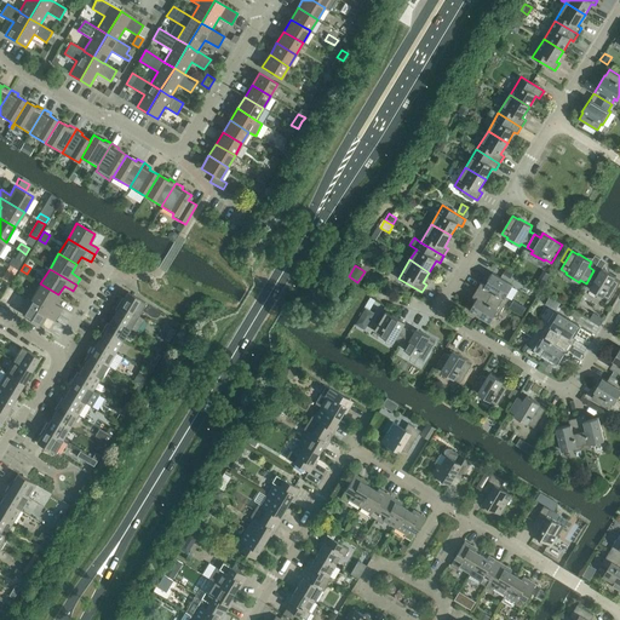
[(591,286),(590,288),(603,297),(604,296),(610,299),(619,282),(619,280),(615,277),(615,276),(602,269),(600,274),(593,270),(586,283),(591,286)]
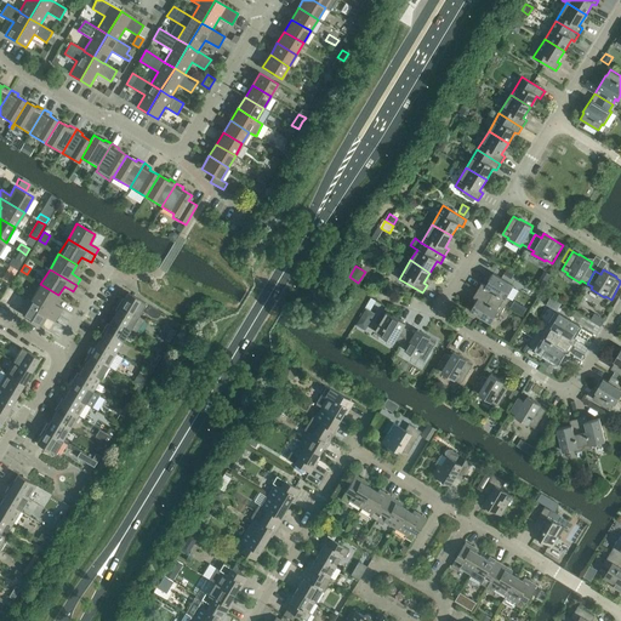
[(5,273),(1,279),(10,284),(12,278),(5,273)]
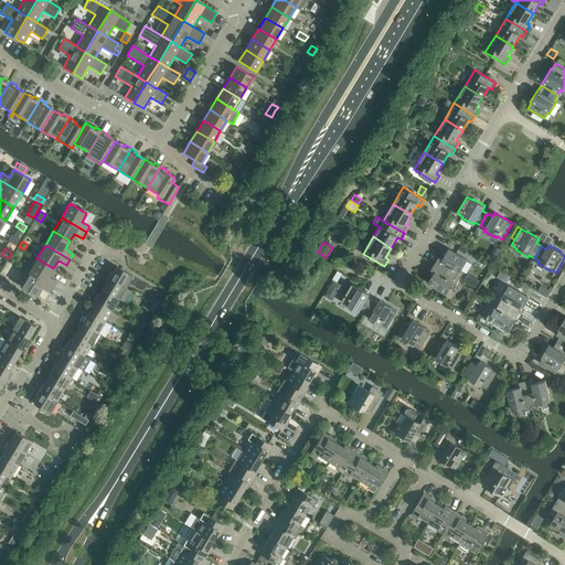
[(464,273),(461,270),(467,260),(449,248),(443,259),(439,257),(435,264),(460,278),(464,273)]
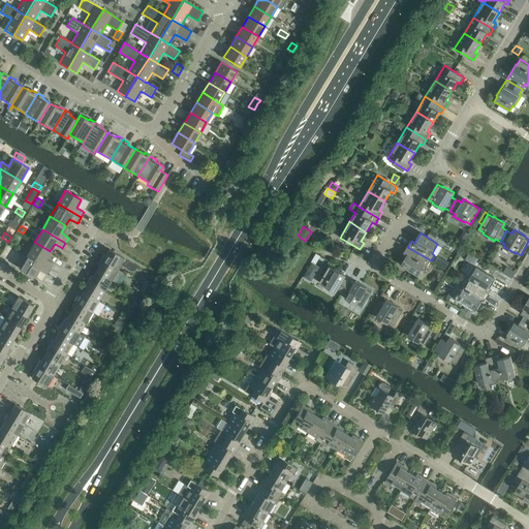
[(53,262),(45,258),(50,251),(34,242),(27,254),(50,269),(53,262)]
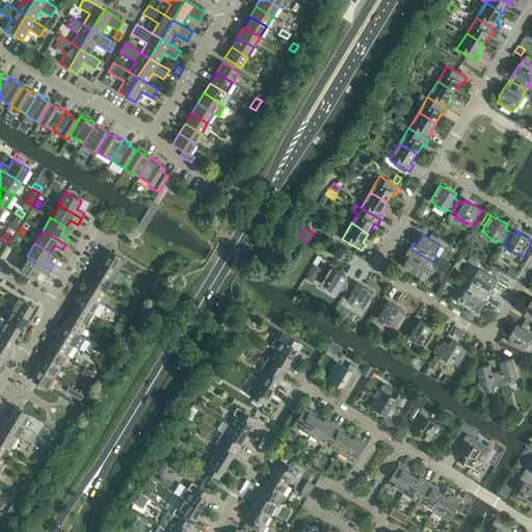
[(15,250),(8,247),(2,258),(7,261),(15,250)]
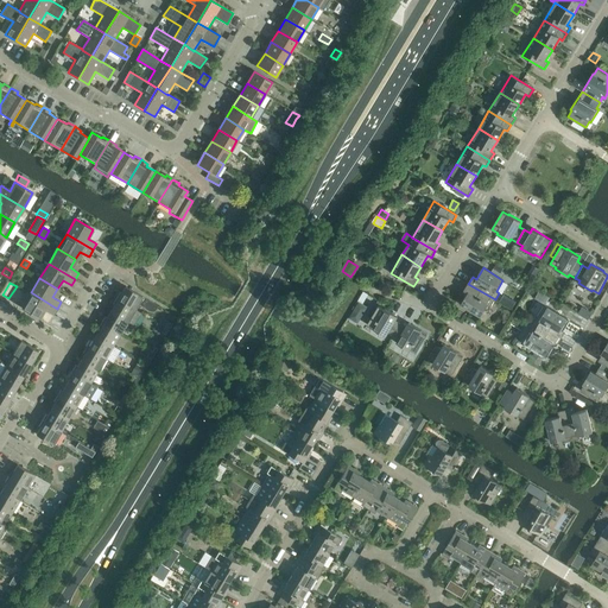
[(461,304),(481,316),(488,305),(491,306),(495,299),(468,284),(464,290),(468,292),(461,304)]
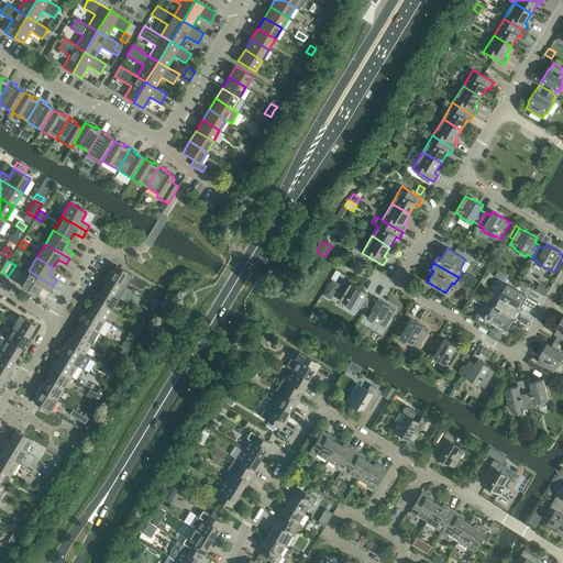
[(142,288),(143,288),(146,284),(117,265),(112,272),(111,271),(108,276),(125,287),(130,279),(132,280),(132,283),(133,283),(134,285),(135,286),(136,287),(139,288),(140,288),(142,288)]
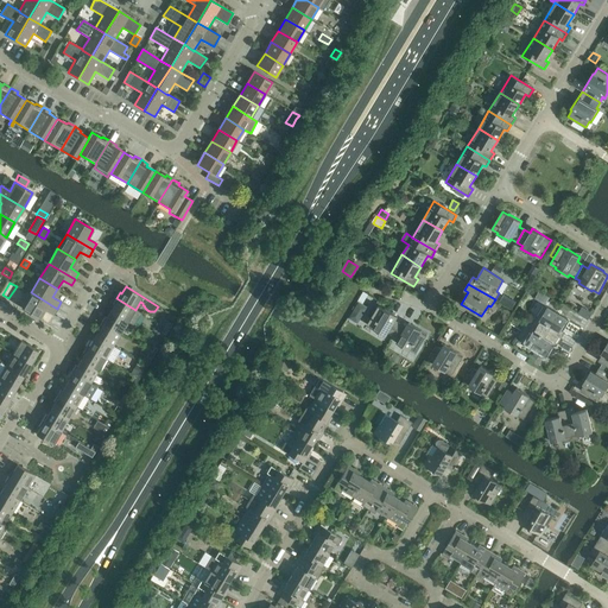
[(21,308),(39,318),(45,310),(54,315),(57,309),(31,292),(21,308)]
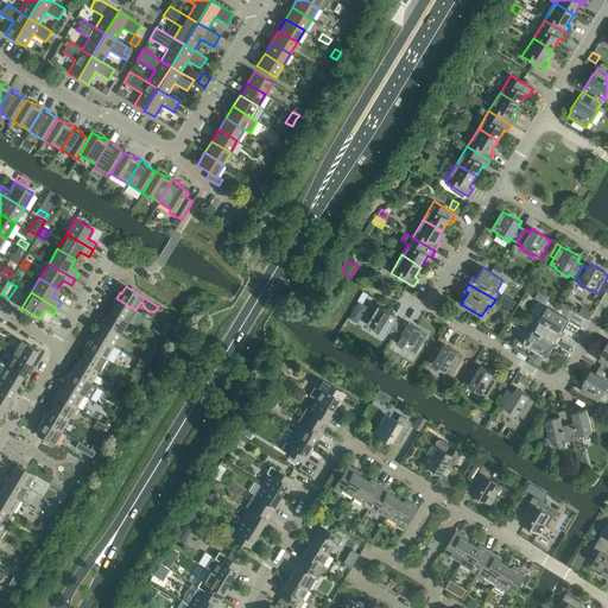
[(113,304),(114,305),(111,311),(128,322),(134,325),(141,314),(135,310),(116,298),(113,304)]
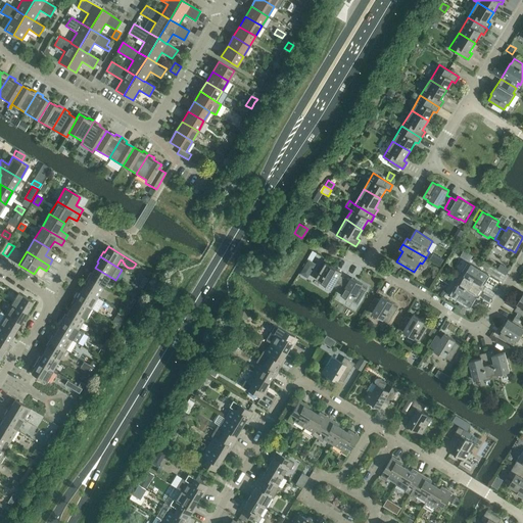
[(307,277),(315,265),(307,259),(299,273),(307,277)]
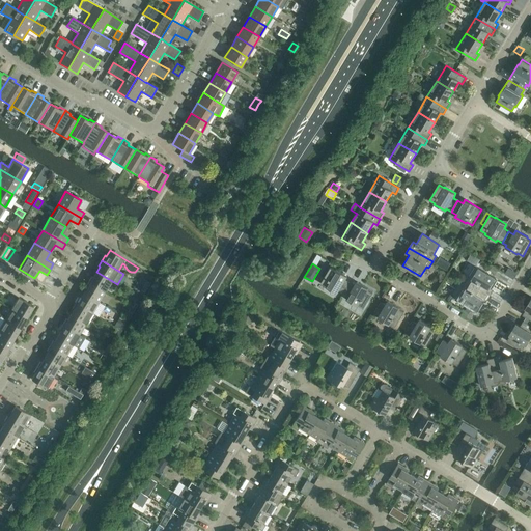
[(322,282),(327,285),(326,286),(337,294),(338,291),(343,295),(350,283),(345,280),(347,276),(336,269),(336,270),(331,267),(322,282)]
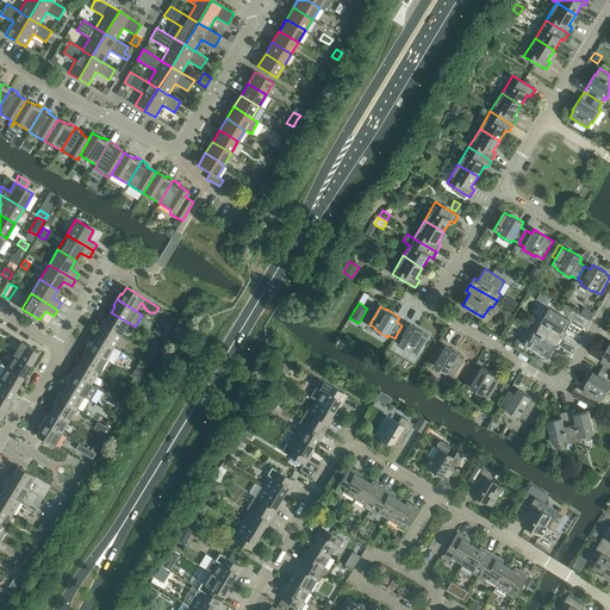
[(540,317),(535,324),(562,341),(566,334),(562,331),(570,319),(547,306),(540,317)]
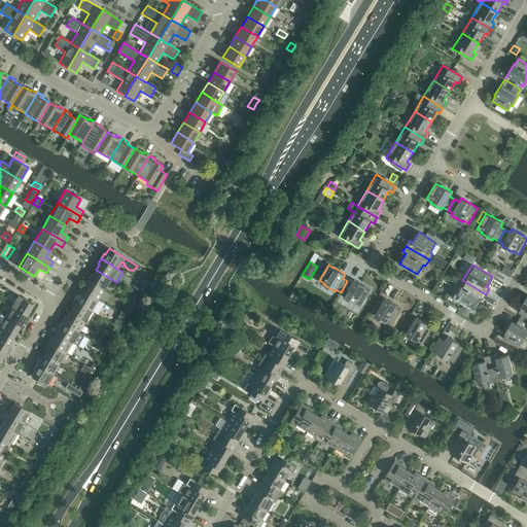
[(504,266),(501,272),(510,277),(514,271),(504,266)]
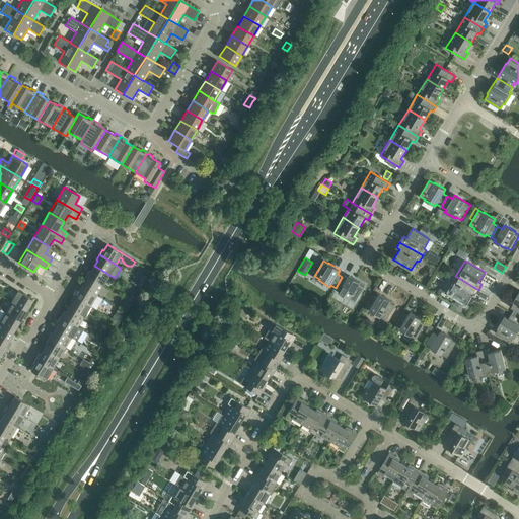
[(91,271),(90,270),(86,275),(103,285),(109,275),(94,266),(91,271)]
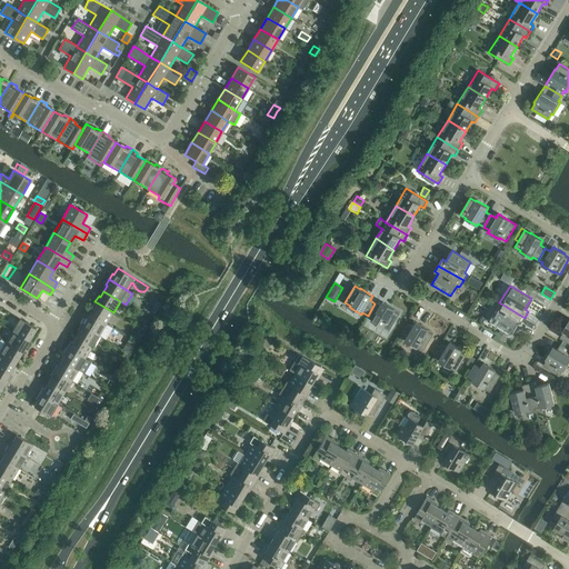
[(91,308),(93,308),(90,315),(106,323),(113,312),(95,301),(91,308)]
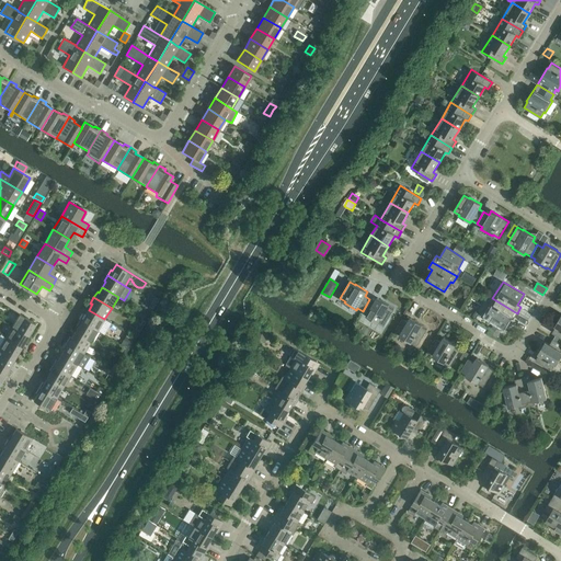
[(367,313),(366,316),(378,323),(379,322),(385,325),(395,309),(389,306),(389,305),(377,298),(375,302),(369,299),(363,311),(367,313)]
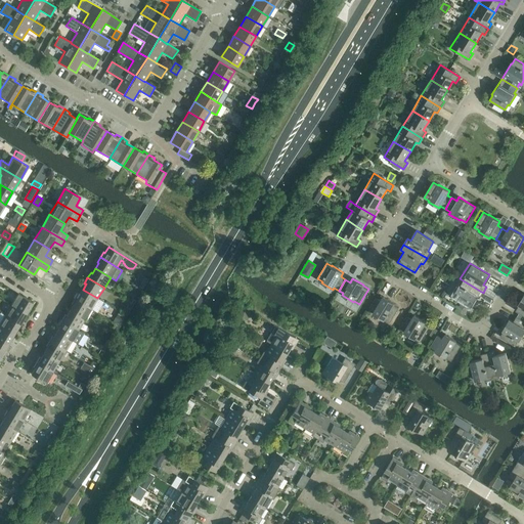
[(483,293),(460,278),(450,294),(470,306),(476,296),(480,299),(483,293)]
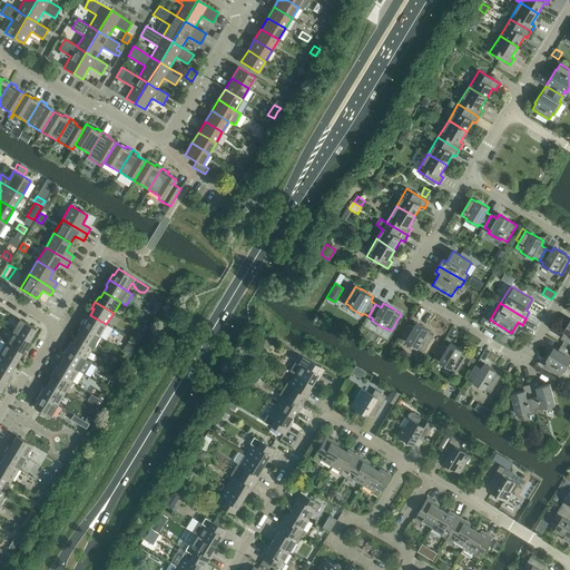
[(106,324),(90,315),(86,321),(85,320),(81,325),(99,336),(106,340),(112,328),(106,324)]
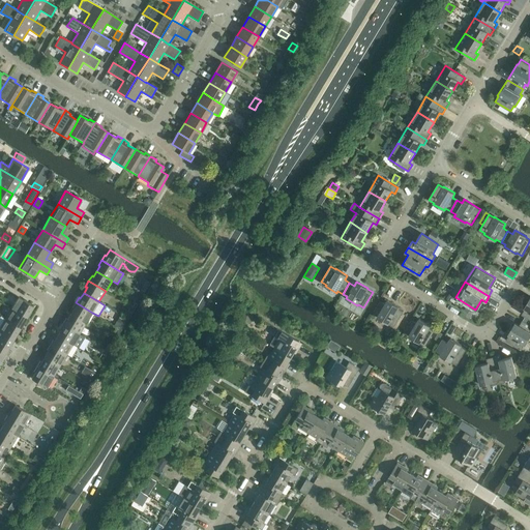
[(31,313),(30,312),(33,306),(19,297),(11,307),(28,318),(31,313)]
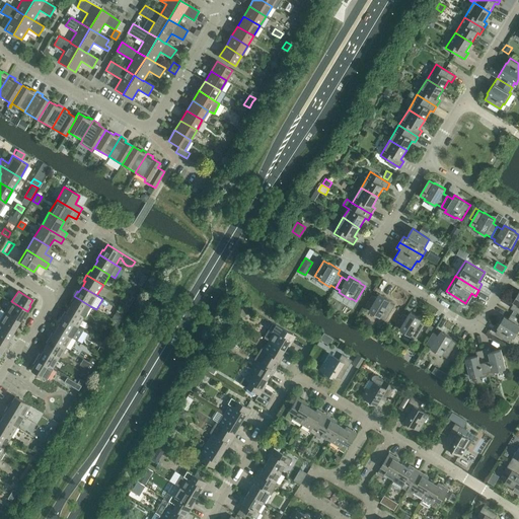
[(366,306),(371,309),(369,311),(380,317),(381,316),(386,319),(395,304),(390,301),(390,300),(380,294),(377,298),(372,295),(366,306)]
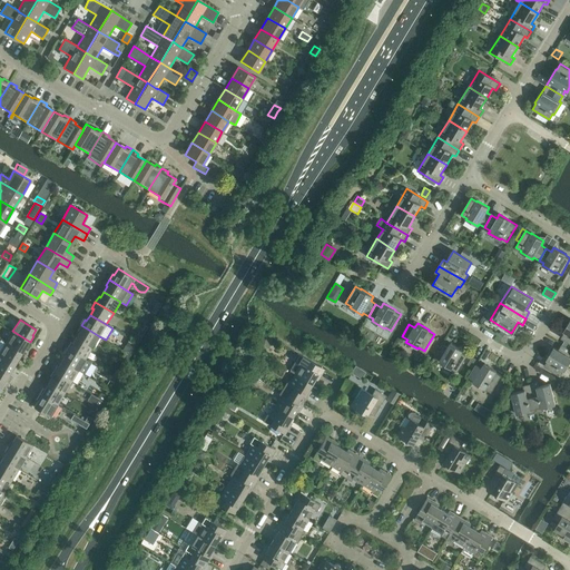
[(78,331),(79,332),(76,337),(92,347),(99,336),(81,325),(78,331)]
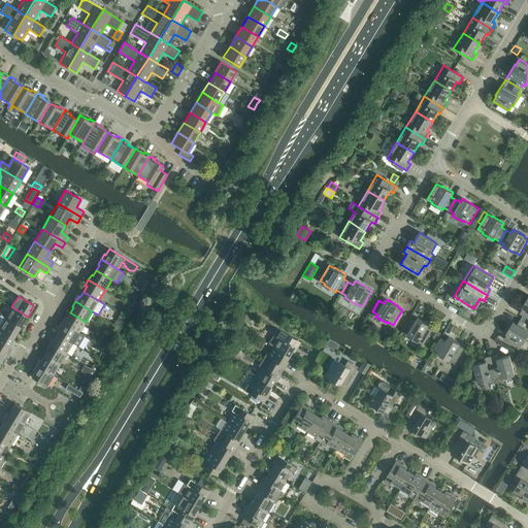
[(24,321),(25,322),(28,317),(11,306),(5,318),(21,327),(24,321)]
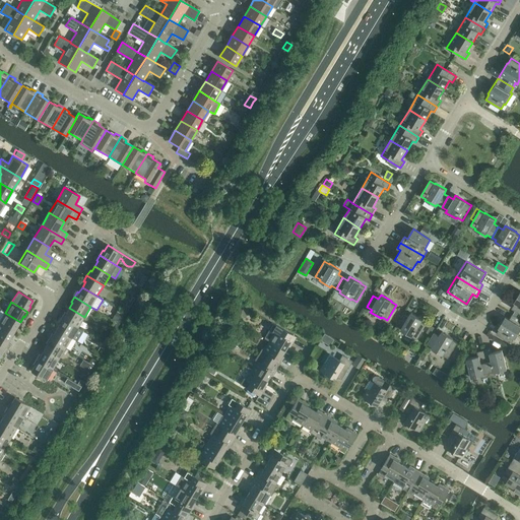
[(457,303),(453,309),(461,314),(465,307),(457,303)]
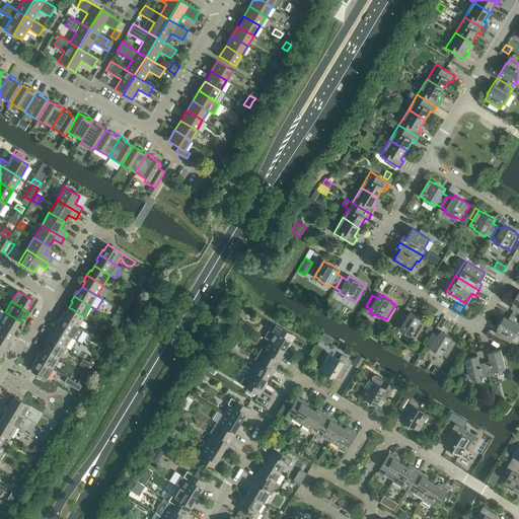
[(243,306),(238,314),(244,317),(249,309),(243,306)]
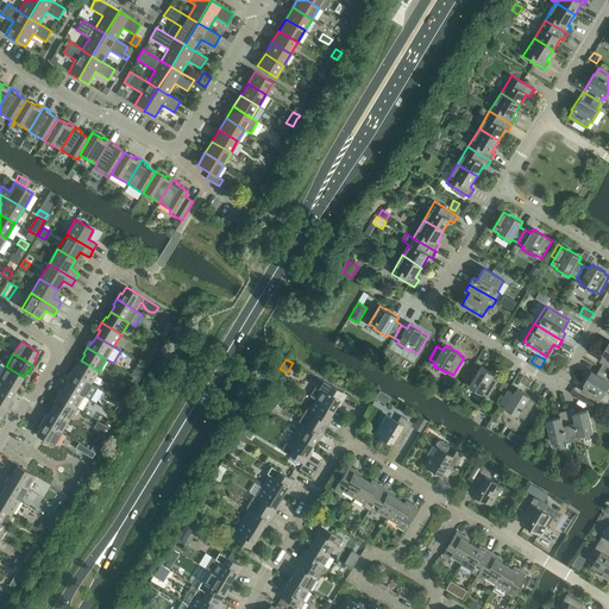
[(77,366),(76,366),(73,372),(92,383),(99,371),(81,360),(77,366)]
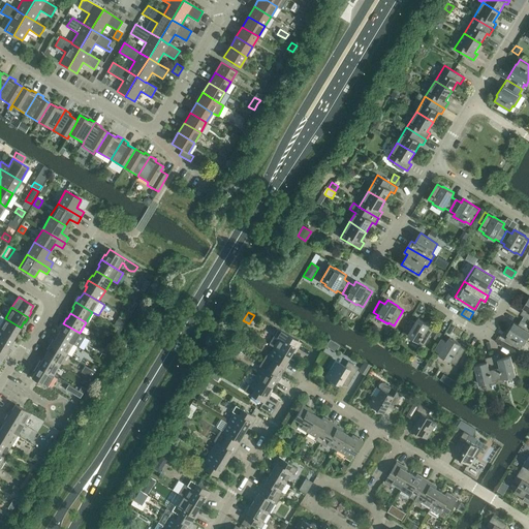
[(19,334),(18,333),(21,328),(5,318),(0,325),(0,329),(16,339),(19,334)]
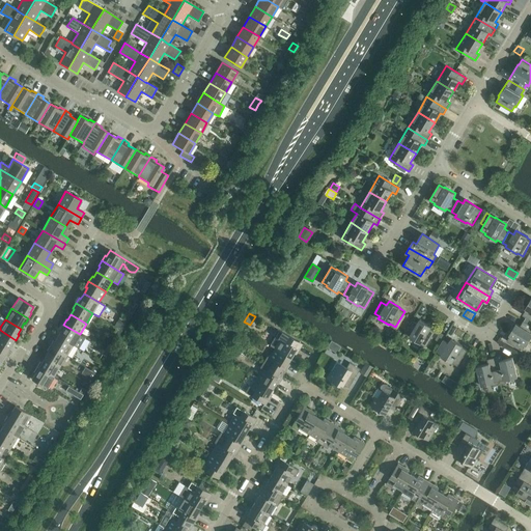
[(412,320),(406,332),(411,335),(410,337),(421,343),(426,346),(436,331),(430,328),(431,327),(420,319),(417,324),(412,320)]
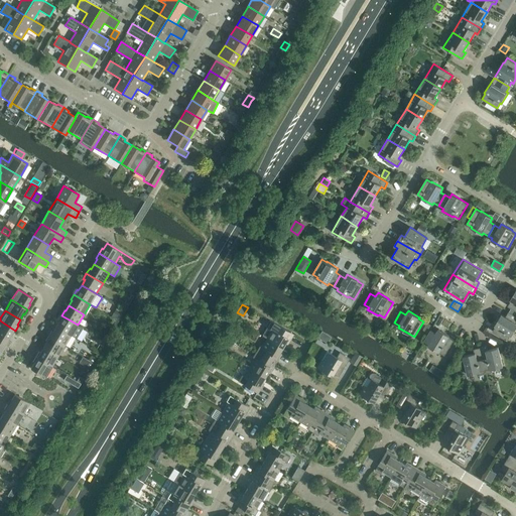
[(113,312),(111,316),(114,318),(118,321),(121,316),(113,312)]
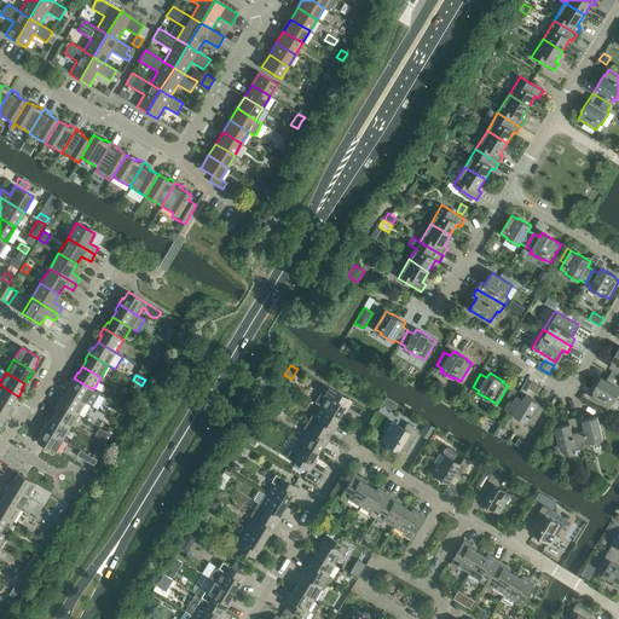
[(601,377),(594,391),(595,392),(591,398),(609,409),(613,403),(614,403),(618,393),(618,380),(611,375),(607,381),(601,377)]
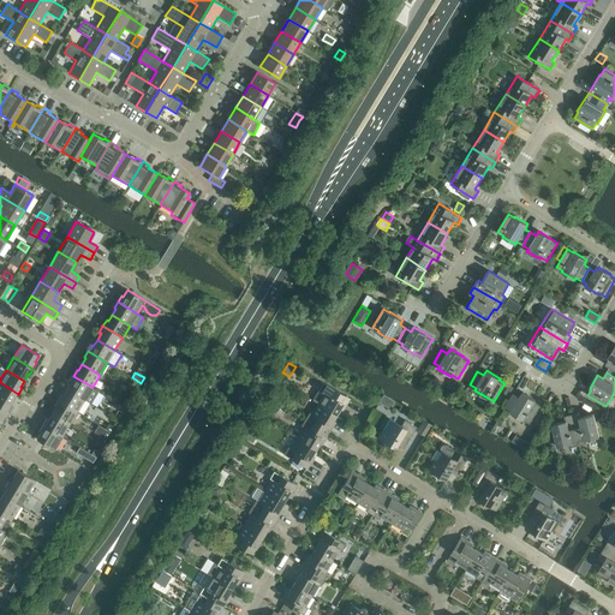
[(69,382),(71,383),(67,389),(84,400),(91,404),(99,392),(93,387),(73,376),(69,382)]
